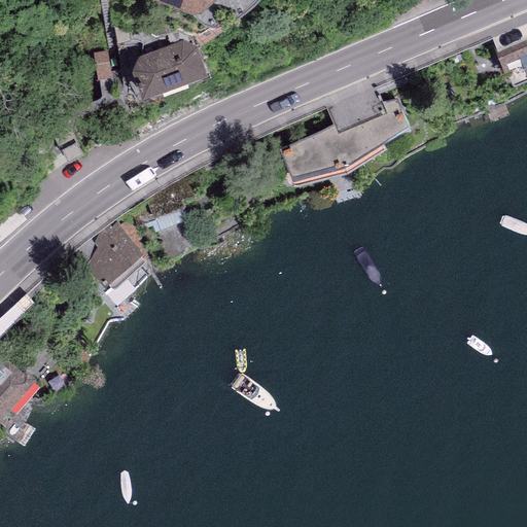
[(139,0),(145,12),(170,0),(139,0)]
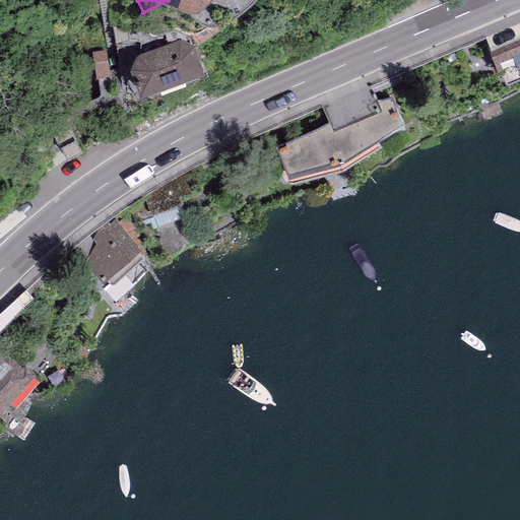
[(519,22),(484,38),(503,83),(519,75),(519,22)]
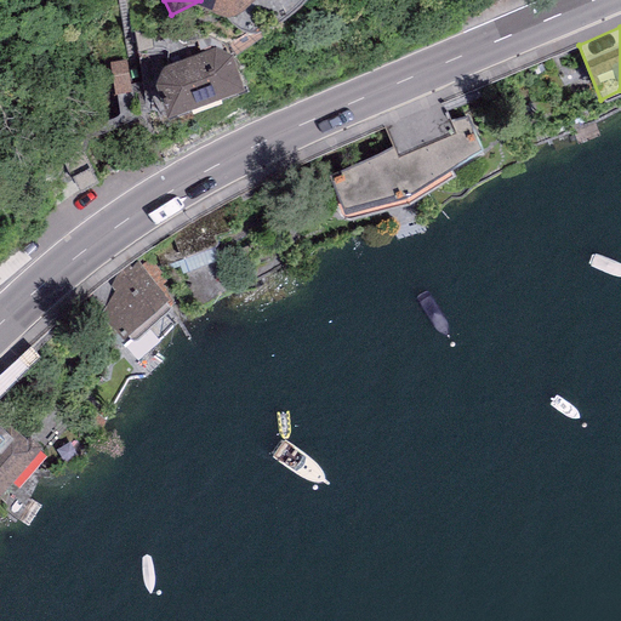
[(203,40),(127,66),(138,100),(215,74),(203,40)]
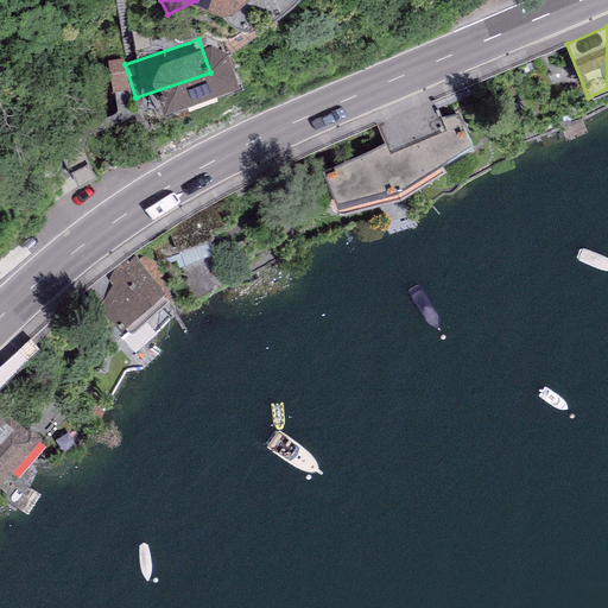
[(458,111),(327,170),(339,201),(400,183),(470,139),(458,111)]
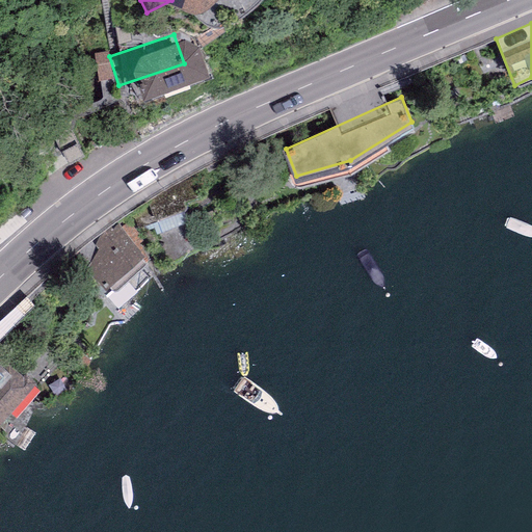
[(169,187),(148,204),(156,218),(183,208),(183,198),(201,192),(194,178),(169,187)]
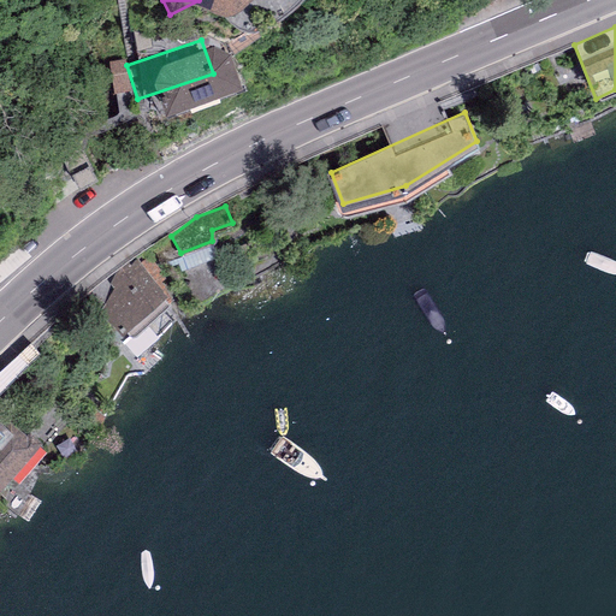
[(219,258),(212,241),(181,253),(187,270),(219,258)]
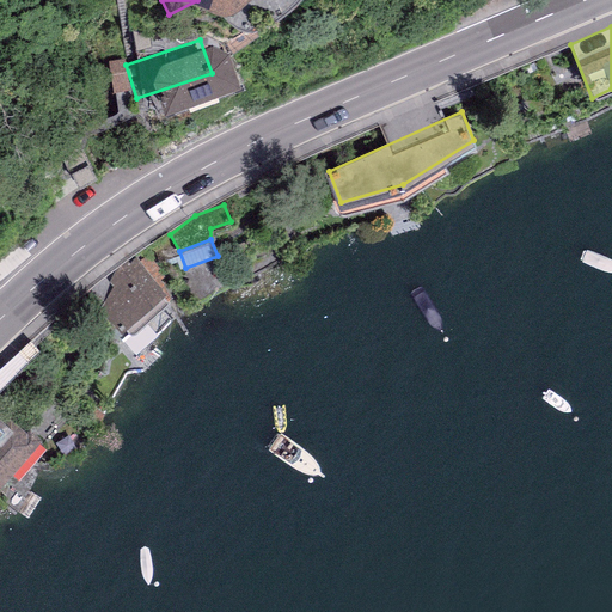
[(136,263),(95,300),(121,329),(161,292),(136,263)]
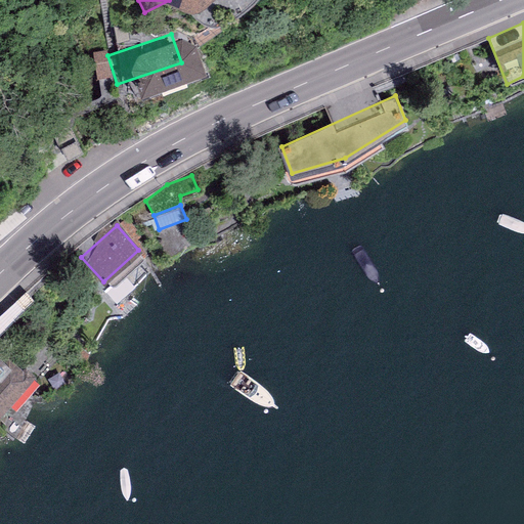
[(0,407),(31,370),(24,365),(22,367),(12,360),(7,366),(0,360),(0,407)]
